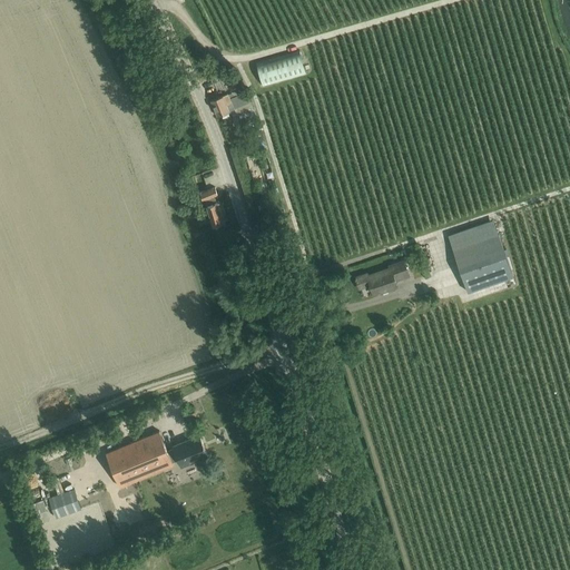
[(300,50),(256,64),(263,87),(306,75),(300,50)]
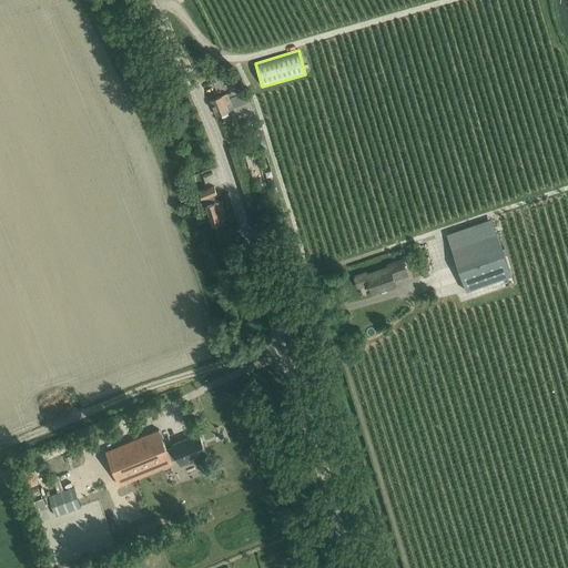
[(217,117),(249,103),(244,92),(230,98),(229,93),(223,94),(210,100),(217,117)]
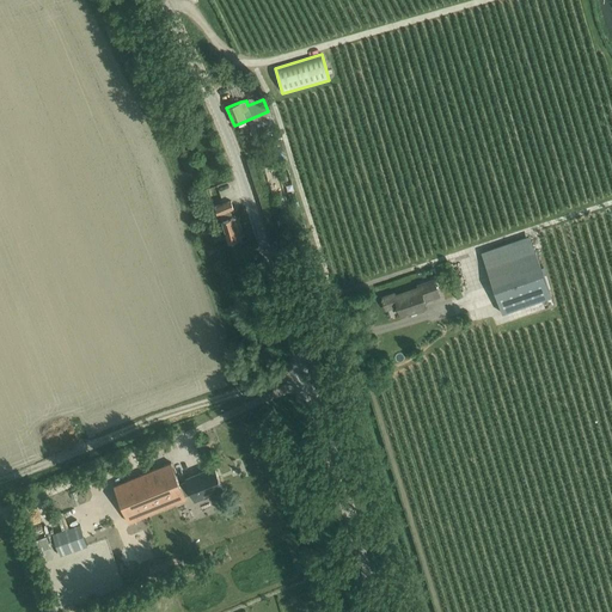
[(230,242),(240,238),(243,238),(236,216),(232,218),(230,212),(234,209),(232,201),(215,206),(218,214),(220,214),(230,242)]
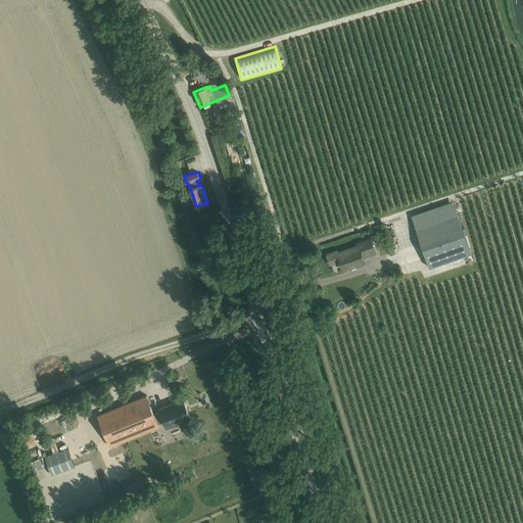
[(472,253),(454,202),(412,217),(430,269),(472,253)]
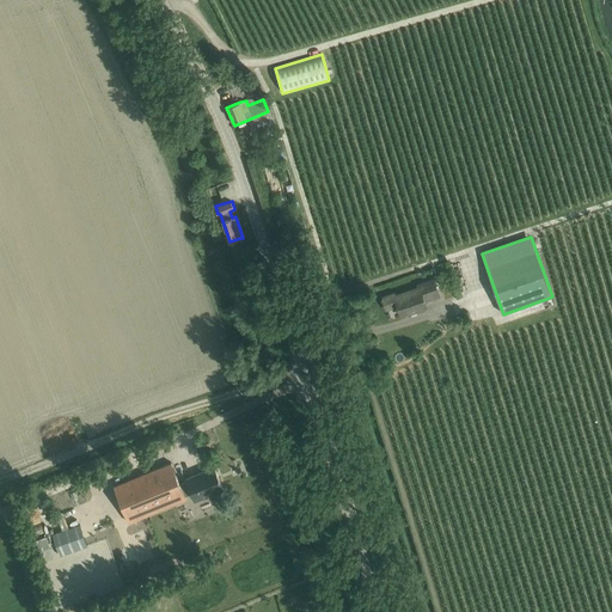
[(386,311),(398,306),(401,316),(426,307),(423,301),(439,297),(433,280),(418,285),(418,286),(396,294),(396,293),(381,298),(386,311)]
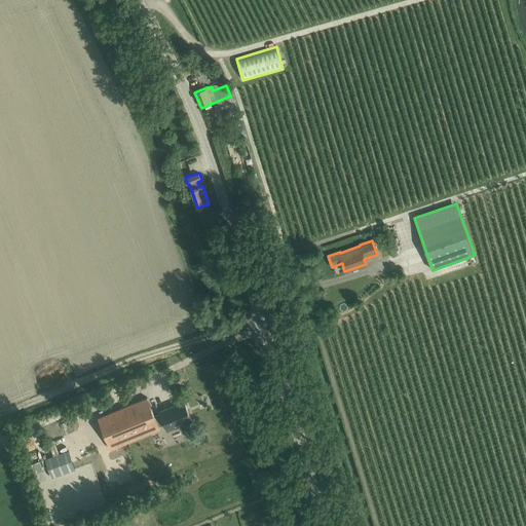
[(230,305),(225,307),(227,313),(238,309),(236,304),(235,300),(229,301),(230,305)]
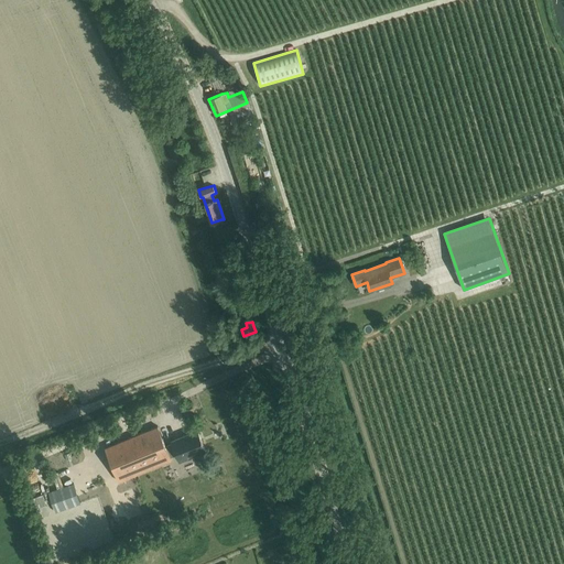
[(171,442),(172,444),(166,446),(158,426),(105,448),(119,481),(172,461),(171,456),(176,454),(180,462),(206,451),(198,431),(171,442)]
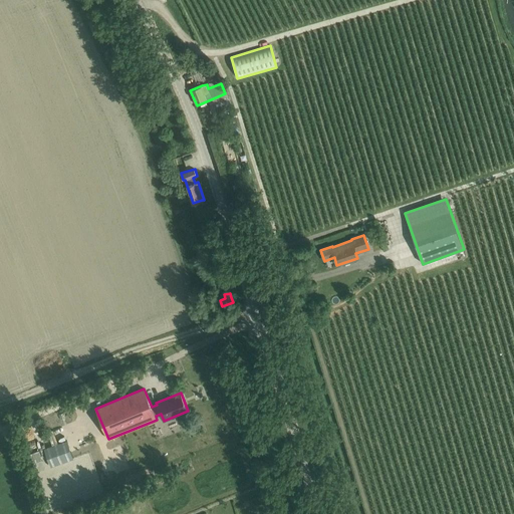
[(48,447),(46,448),(27,455),(34,473),(73,459),(67,441),(60,443),(56,433),(81,423),(74,407),(43,419),(49,434),(44,436),(48,447)]
